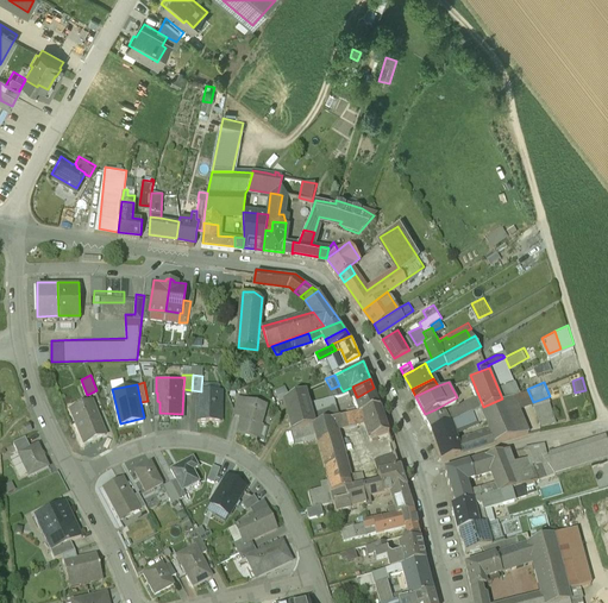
[(223,388),(201,388),(201,391),(201,406),(198,406),(198,416),(221,416),(223,388)]
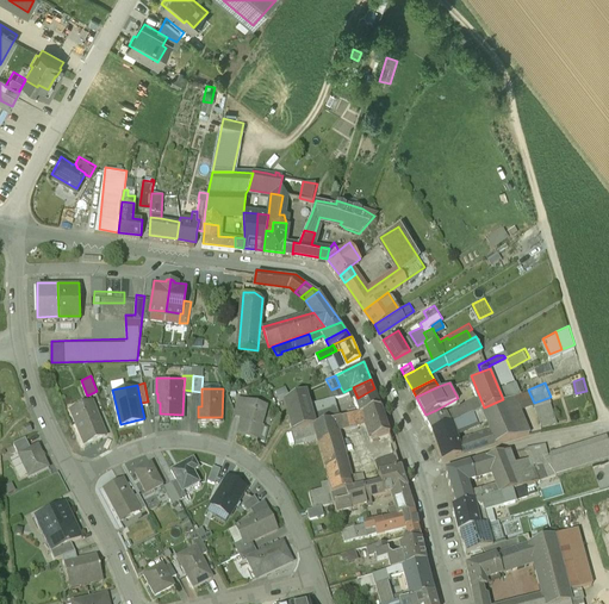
[(310,402),(306,388),(284,398),(292,428),(314,422),(316,421),(310,402)]
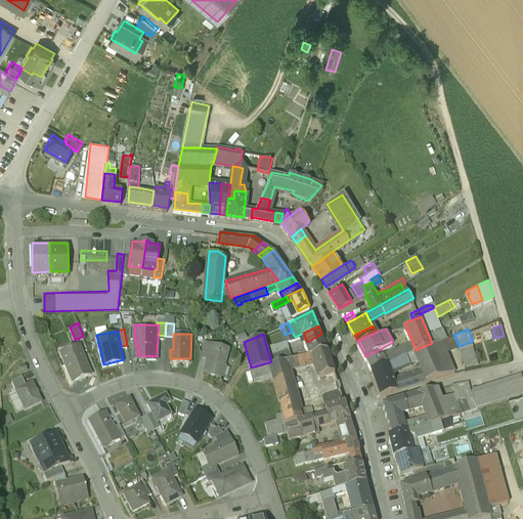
[(309,352),(312,352),(327,347),(321,334),(307,342),(305,343),(309,352)]
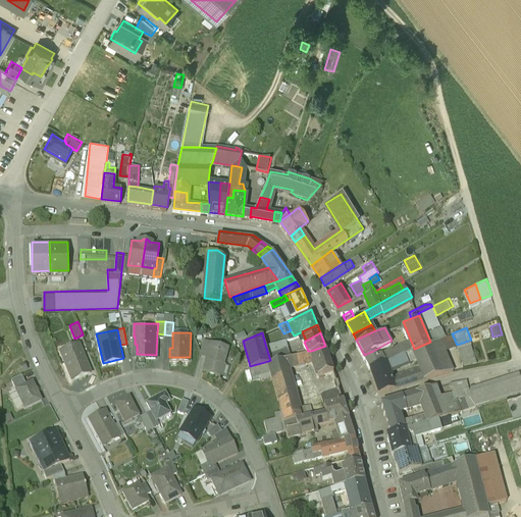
[(452,333),(439,338),(445,350),(457,345),(452,333)]
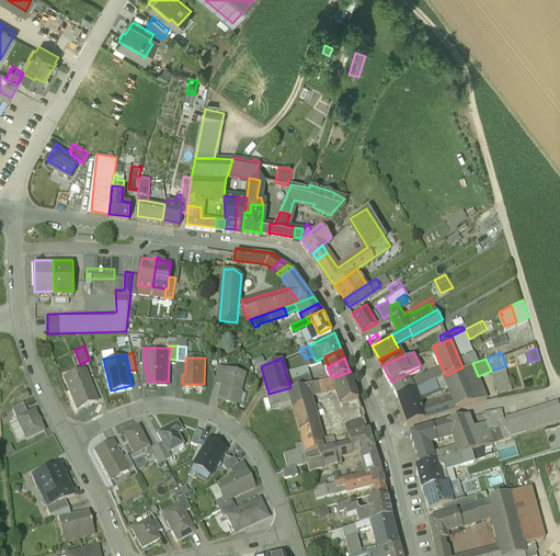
[(487,396),(478,376),(472,363),(463,367),(445,375),(426,383),(430,389),(437,386),(436,384),(446,381),(453,396),(427,404),(430,415),(479,398),(487,396)]
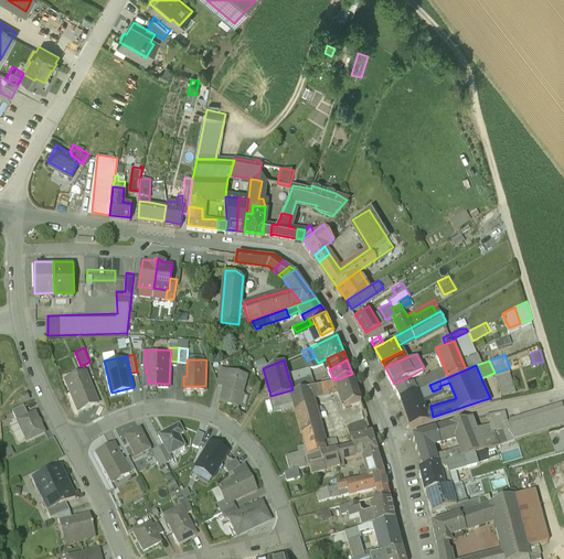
[(224,380),(227,367),(221,366),(217,378),(224,380)]
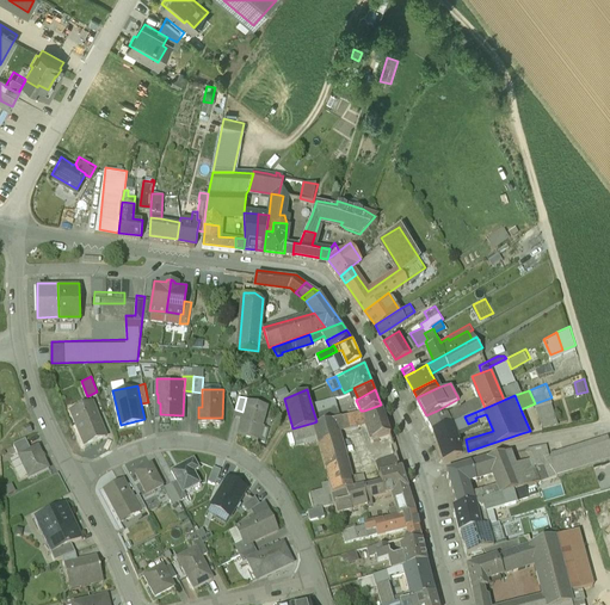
[(336,396),(310,402),(316,421),(342,415),(336,396)]
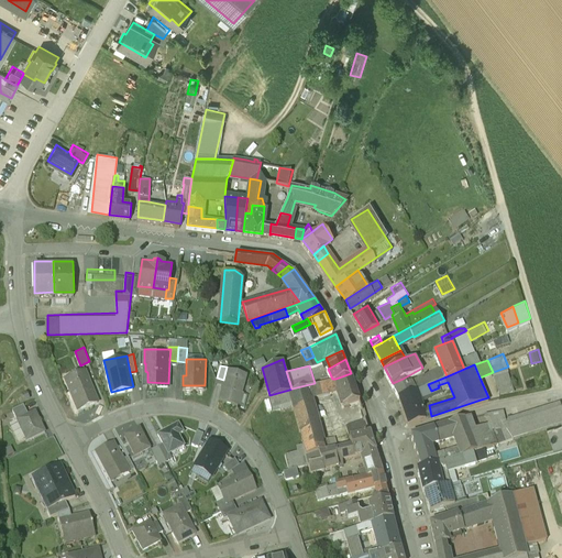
[(425,374),(406,385),(397,390),(400,395),(416,389),(428,384),(447,376),(442,365),(426,376),(425,374)]
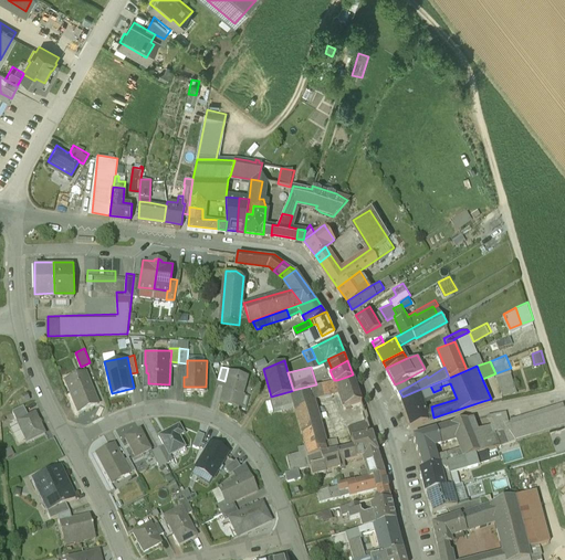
[(248,373),(228,368),(225,381),(226,381),(221,399),(239,404),(248,373)]
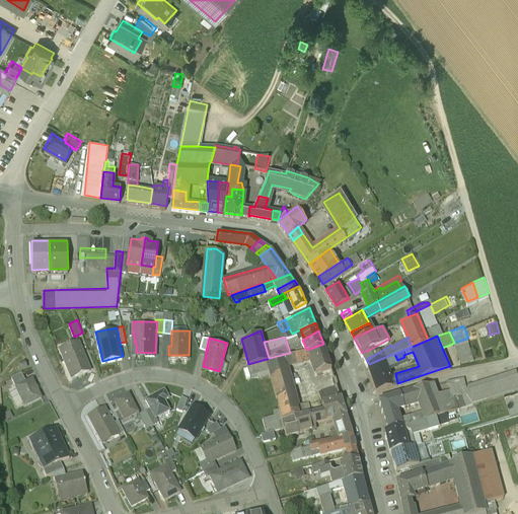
[(474,354),(468,338),(454,343),(460,359),(474,354)]
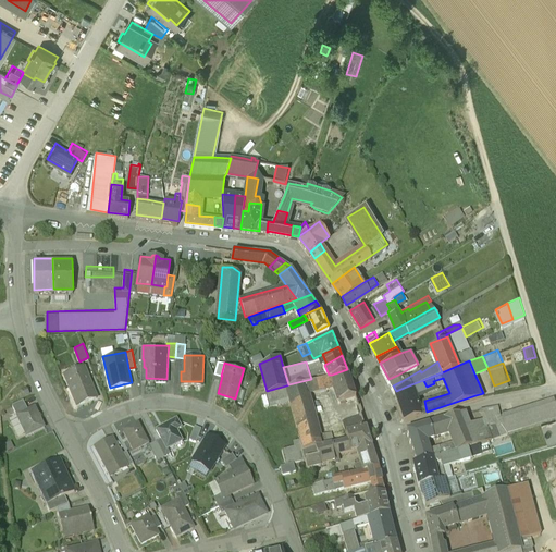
[(85,365),(64,372),(76,403),(97,394),(85,365)]
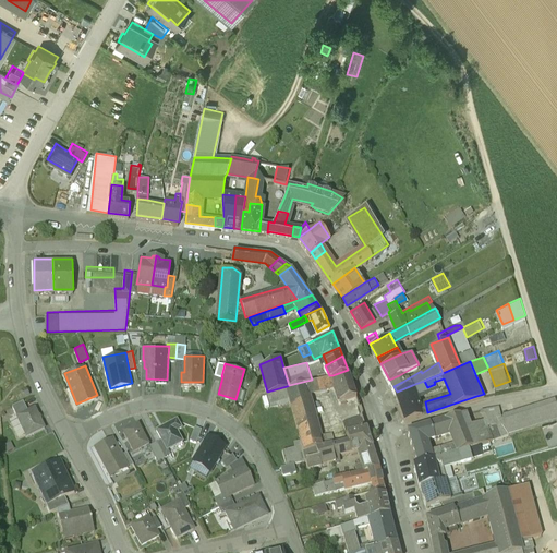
[(356,394),(349,370),(348,370),(333,375),(335,383),(340,399),(356,394)]
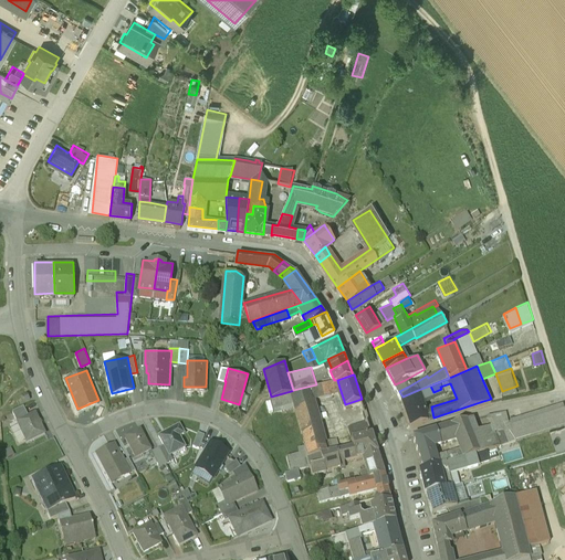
[(325,448),(323,439),(311,395),(331,391),(331,389),(339,388),(337,380),(334,380),(316,384),(293,390),(291,391),(312,463),(323,461),(321,450),(325,448)]
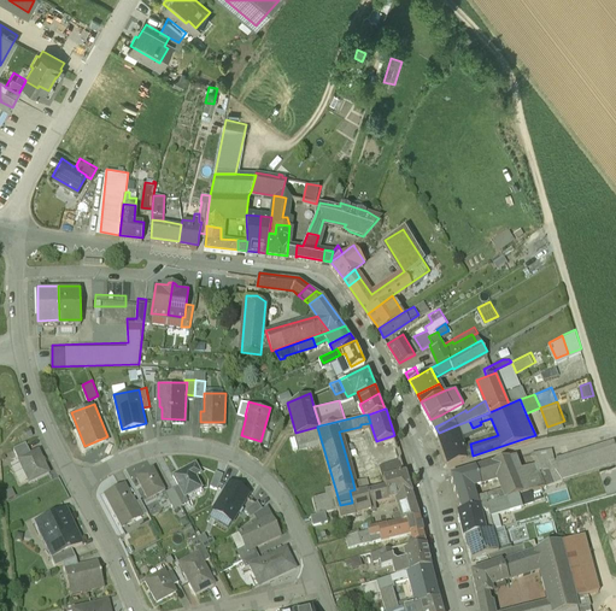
[(441,415),(430,419),(435,427),(445,422),(441,415)]
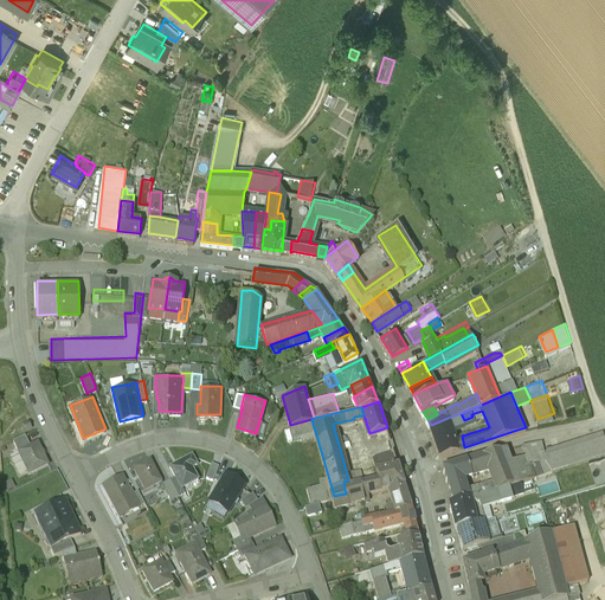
[(553,413),(538,419),(539,424),(557,420),(553,413)]
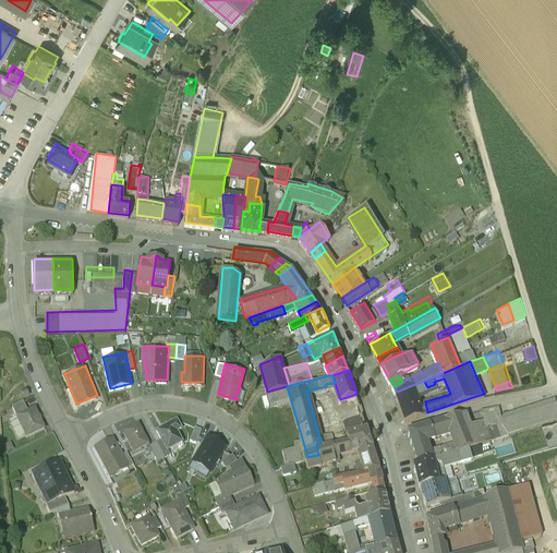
[(412,385),(397,392),(399,399),(415,394),(412,385)]
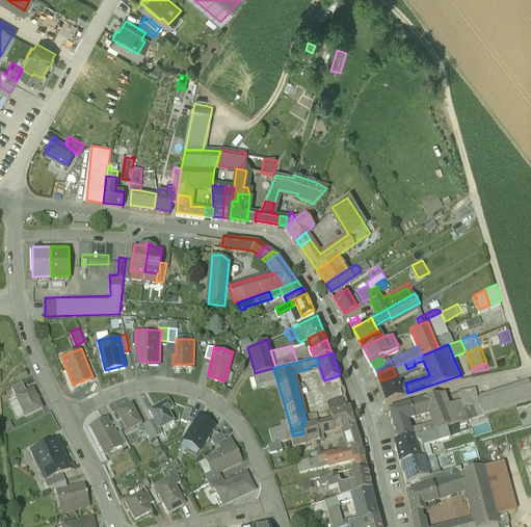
[(396,375),(380,380),(387,399),(403,394),(396,375)]
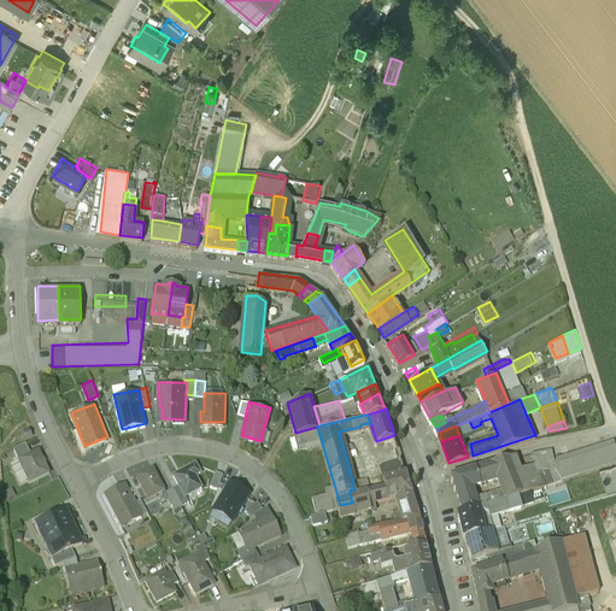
[(615,438),(611,439),(556,458),(556,460),(558,459),(559,459),(564,476),(615,459),(615,438)]
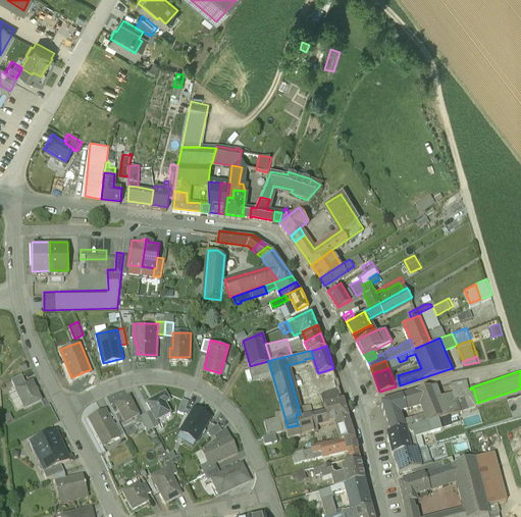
[(12,377),(16,386),(27,381),(22,372),(12,377)]
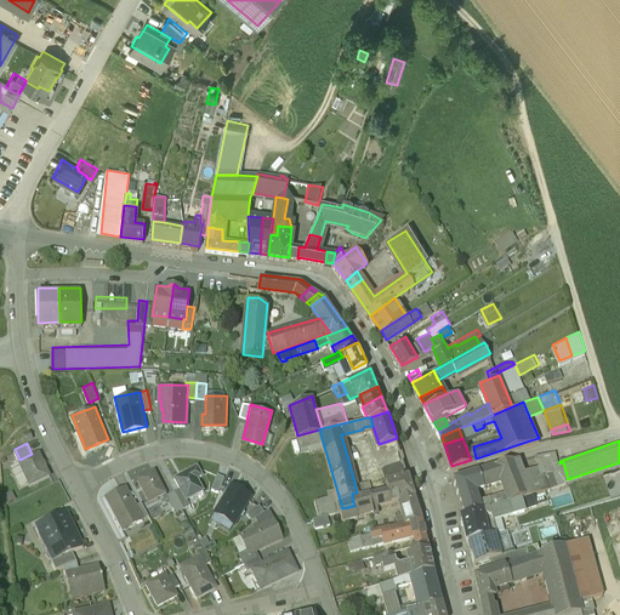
[(559,463),(559,461),(556,449),(536,453),(540,467),(542,466),(542,467),(559,463)]
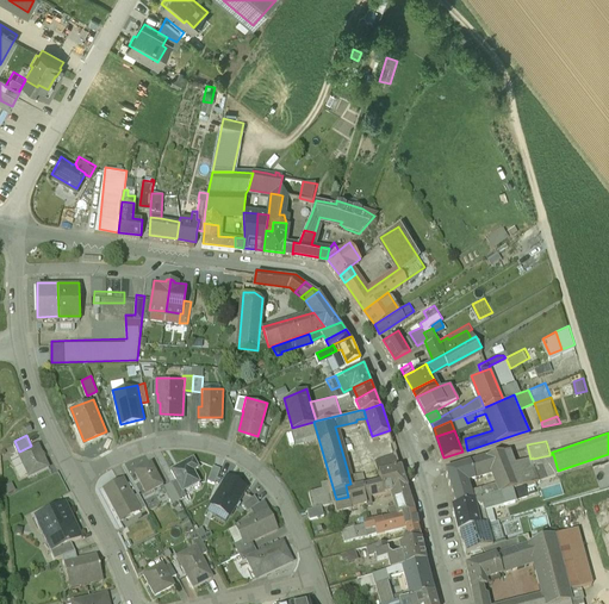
[(31,446),(19,452),(30,472),(49,462),(39,442),(31,446)]
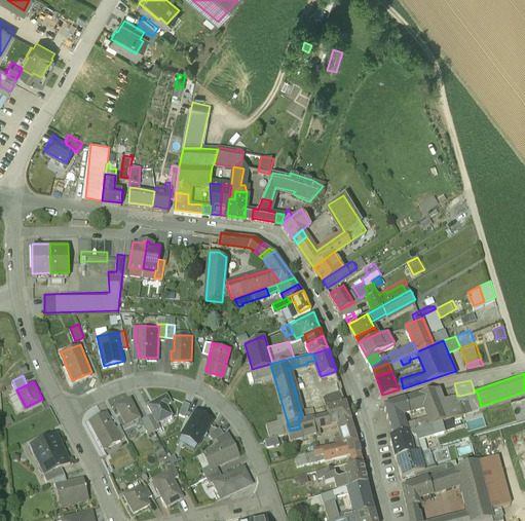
[(434,387),(405,397),(409,411),(424,405),(429,416),(405,423),(407,431),(415,428),(433,422),(446,417),(440,402),(434,387)]
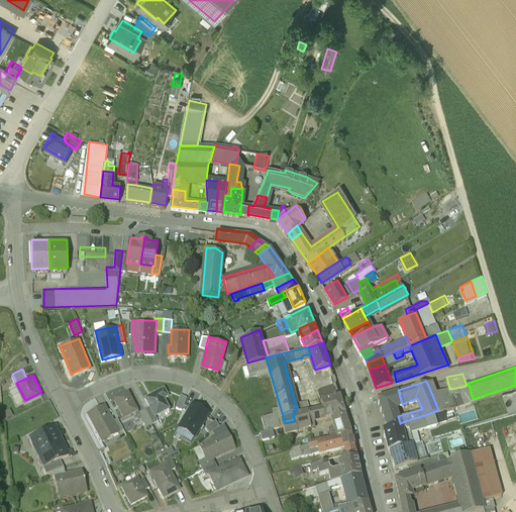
[(339,393),(335,382),(319,388),(321,397),(339,393)]
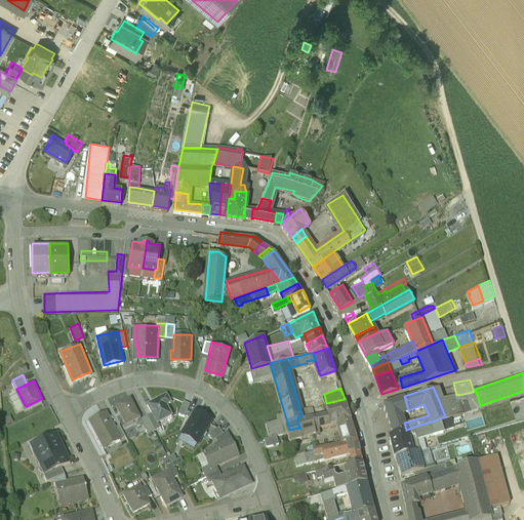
[(118,400),(124,397),(120,390),(114,393),(118,400)]
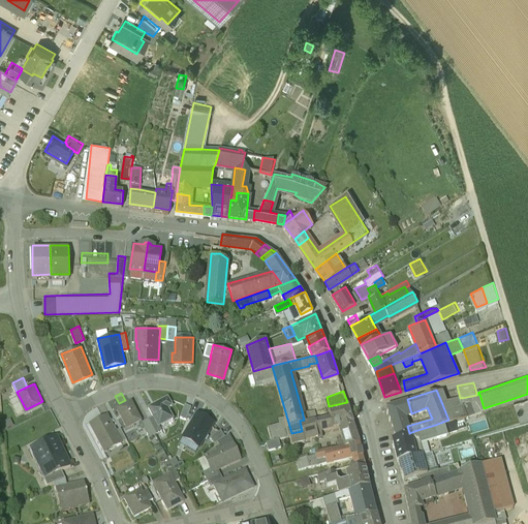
[(168,394),(149,404),(154,413),(158,423),(159,422),(174,414),(168,404),(173,402),(168,394)]
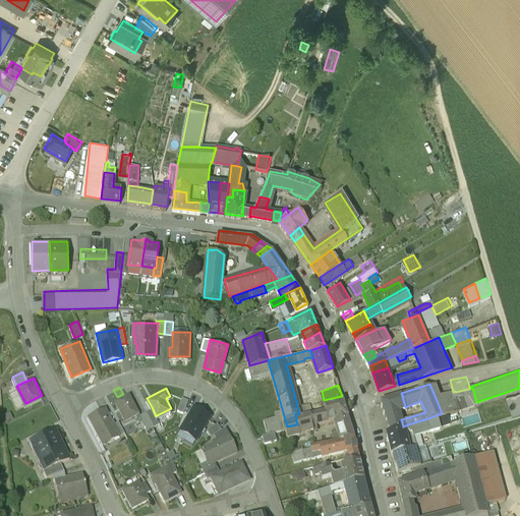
[(461,407),(476,402),(472,388),(471,388),(469,389),(455,392),(461,407)]
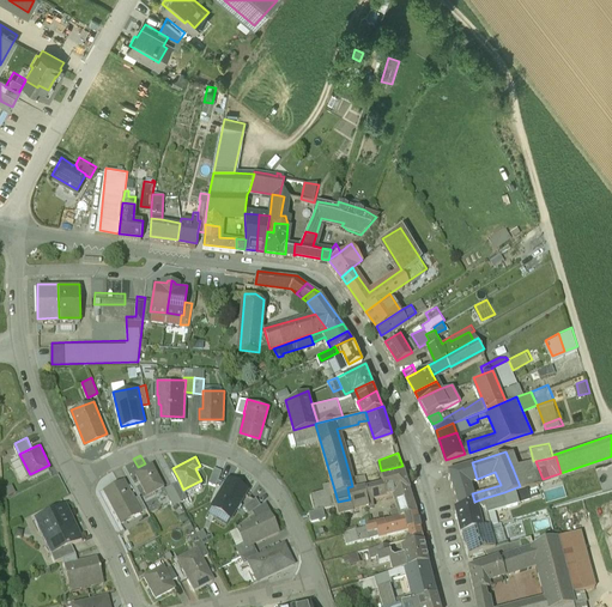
[(513,468),(520,486),(543,479),(535,461),(535,460),(533,461),(513,468)]
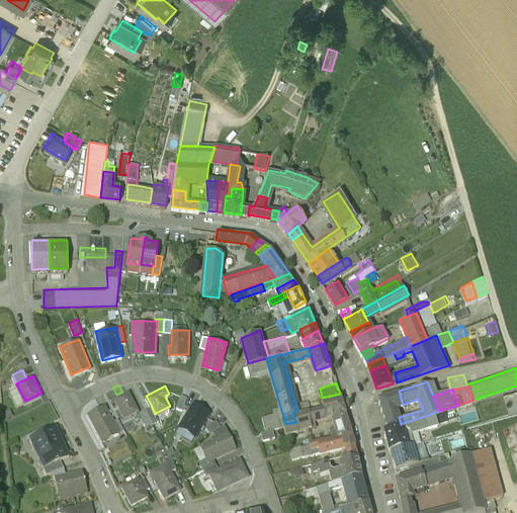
[(128,391),(114,398),(124,416),(139,409),(128,391)]
